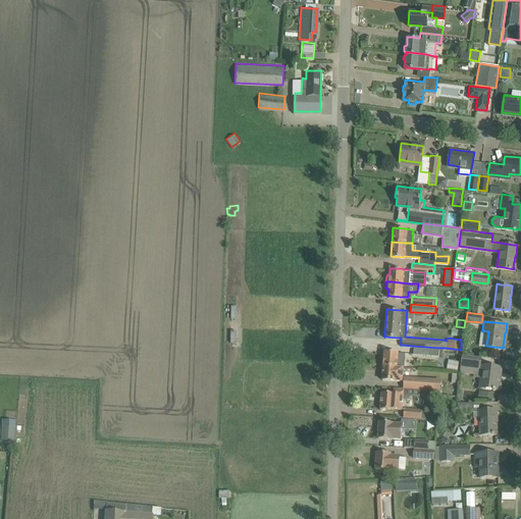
[(438,348),(413,346),(413,353),(438,355),(438,348)]
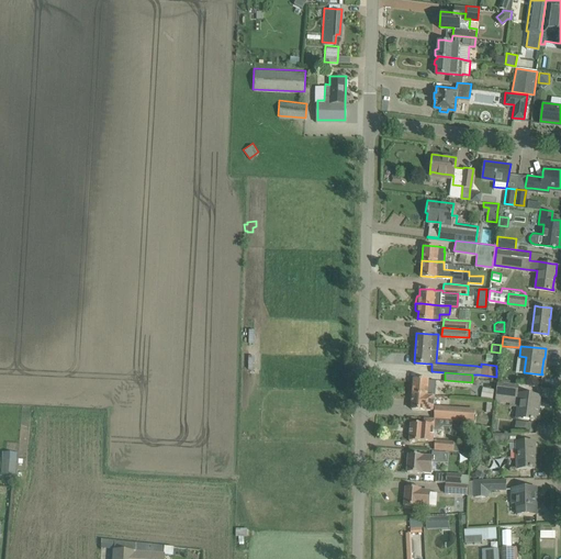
[(427,379),(427,378),(413,377),(412,392),(426,393),(434,394),(435,379),(427,379)]
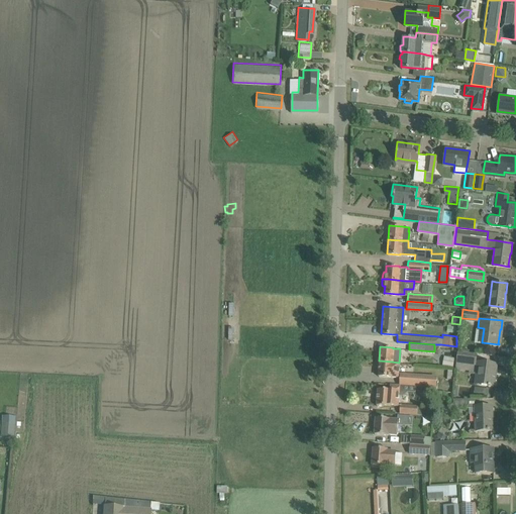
[(476,361),(477,351),(457,349),(456,358),(476,361)]
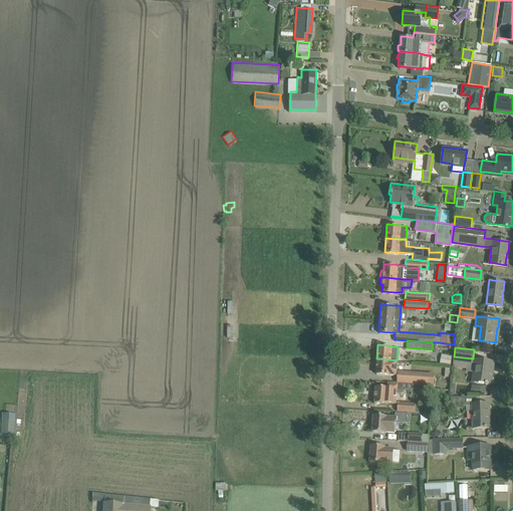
[(390,359),(376,358),(375,372),(389,373),(389,372),(396,373),(396,368),(390,368),(390,359)]
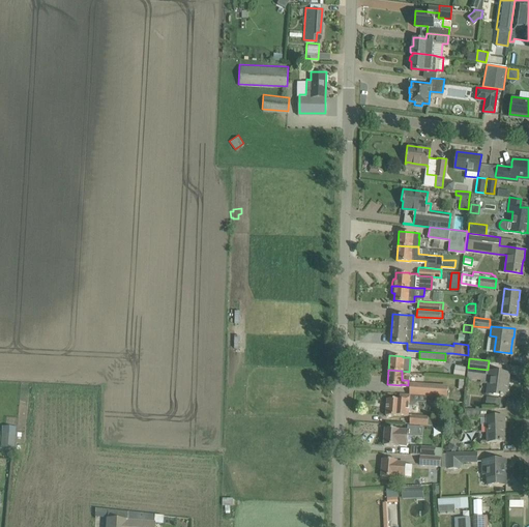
[(509,372),(489,370),(486,392),(500,393),(500,394),(502,396),(503,394),(506,394),(509,372)]
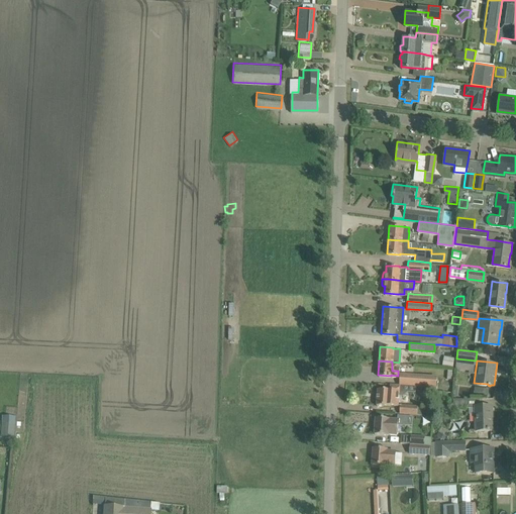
[(447,369),(446,377),(453,378),(454,370),(447,369)]
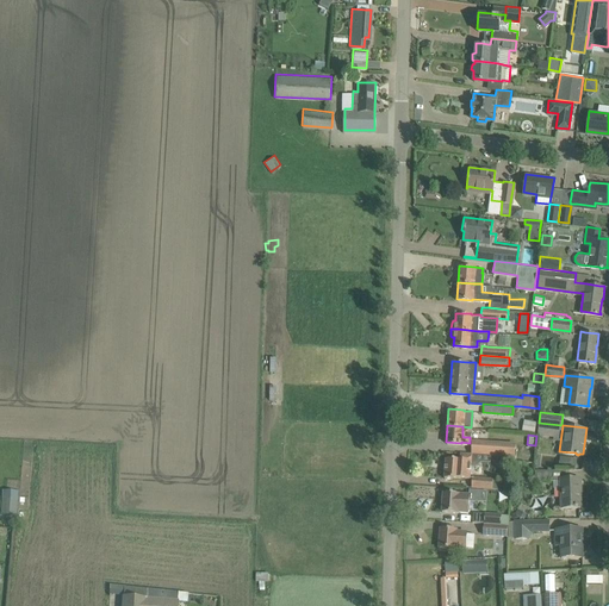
[(470,451),(490,454),(514,455),(515,442),(471,438),(471,442),(470,451)]
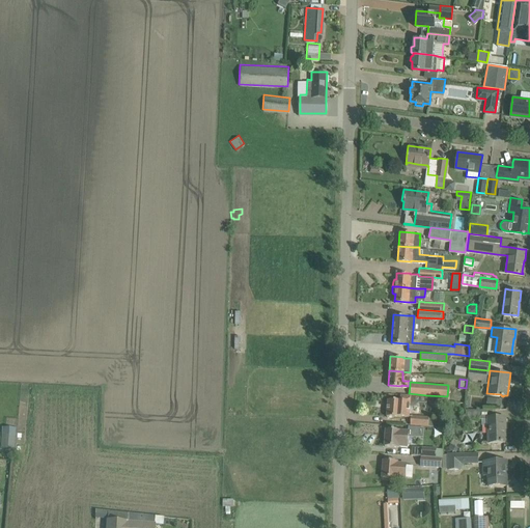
[(399,398),(387,397),(386,415),(397,416),(397,415),(409,416),(410,394),(406,394),(399,393),(399,398)]
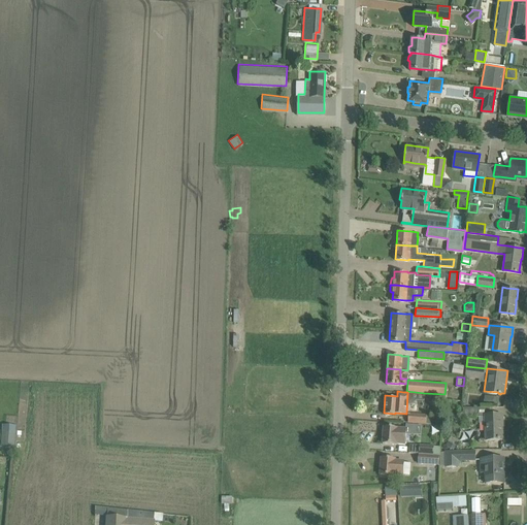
[(479,415),(479,405),(462,405),(462,411),(462,415),(479,415)]
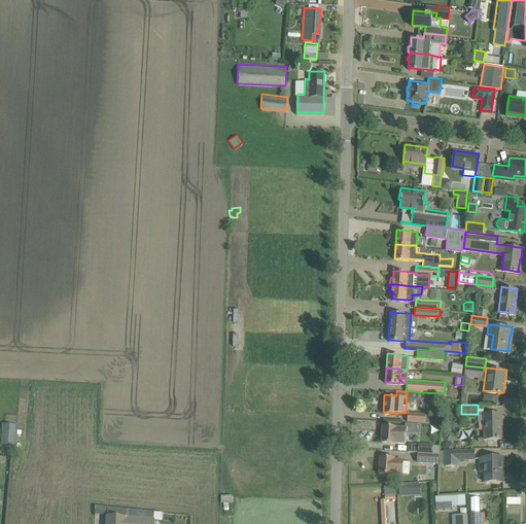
[(425,412),(408,410),(407,419),(429,421),(430,414),(425,413),(425,412)]
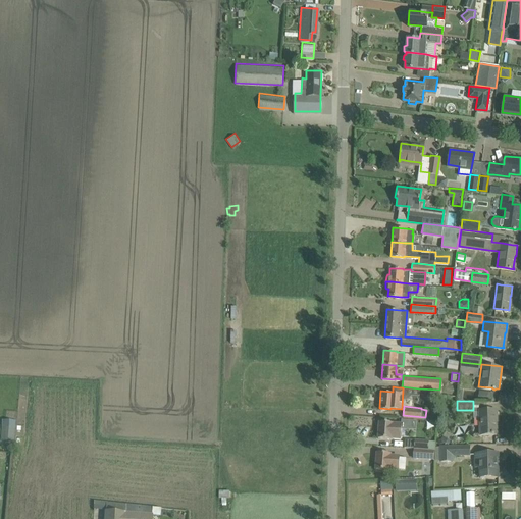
[(497,409),(486,409),(479,409),(479,433),(497,433),(497,431),(496,431),(496,417),(497,417),(497,409)]
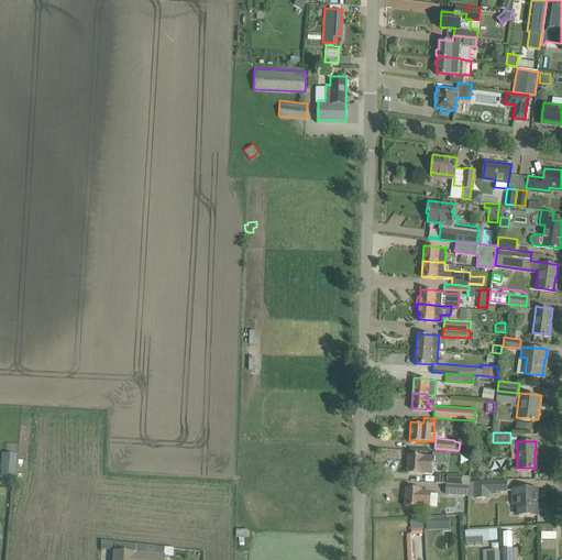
[(15,474),(18,451),(2,450),(0,473),(15,474)]
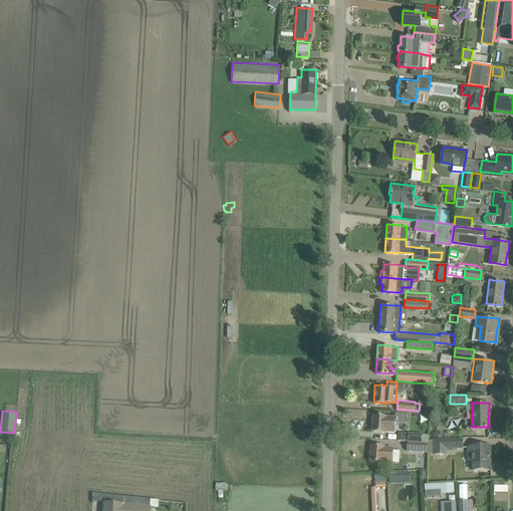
[(387,415),(372,414),(371,430),(394,432),(395,415),(387,415)]
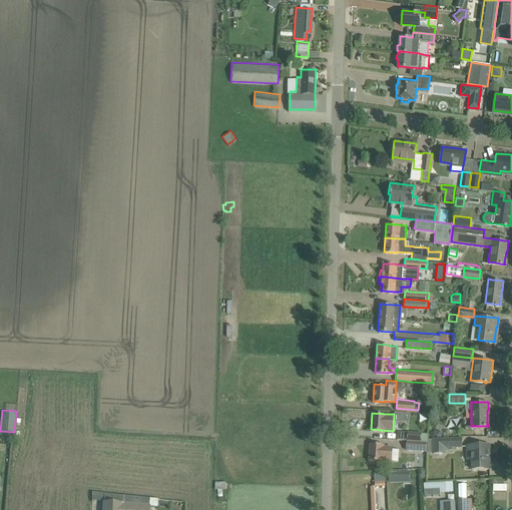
[(433,429),(441,434),(446,425),(438,420),(433,429)]
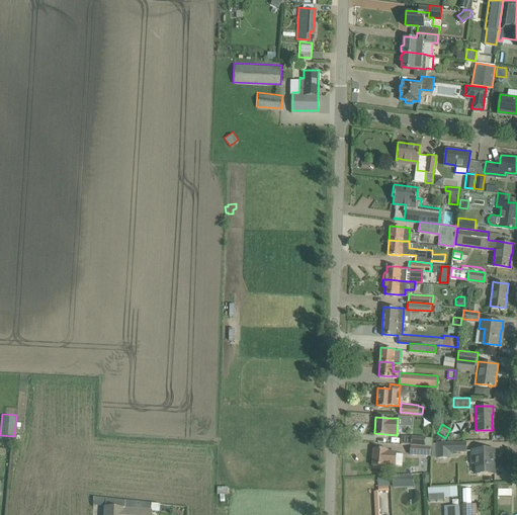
[(410,435),(409,442),(423,443),(424,435),(410,434),(410,435)]
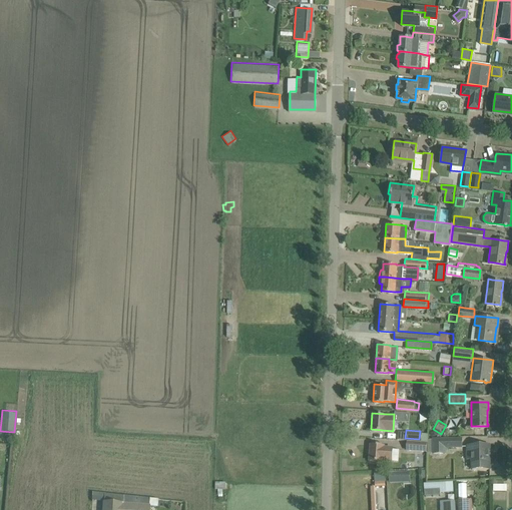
[(432,436),(432,438),(426,438),(426,451),(432,451),(432,452),(445,451),(445,446),(461,445),(461,435),(432,436)]
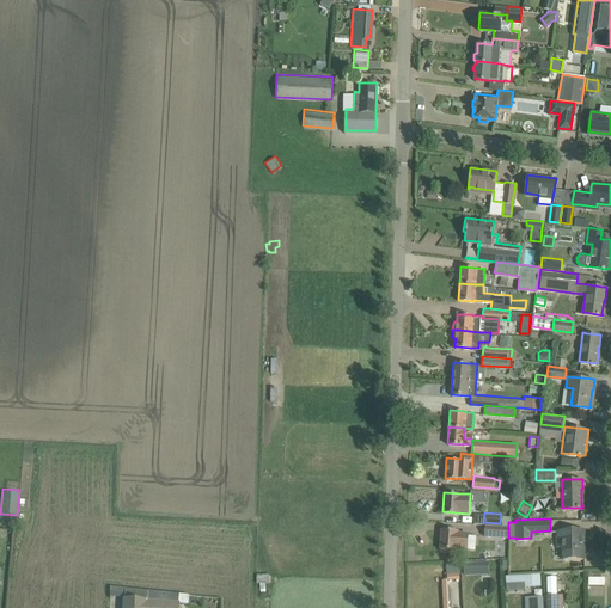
[(483,523),(482,534),(507,535),(507,523),(500,523),(483,522),(483,523)]
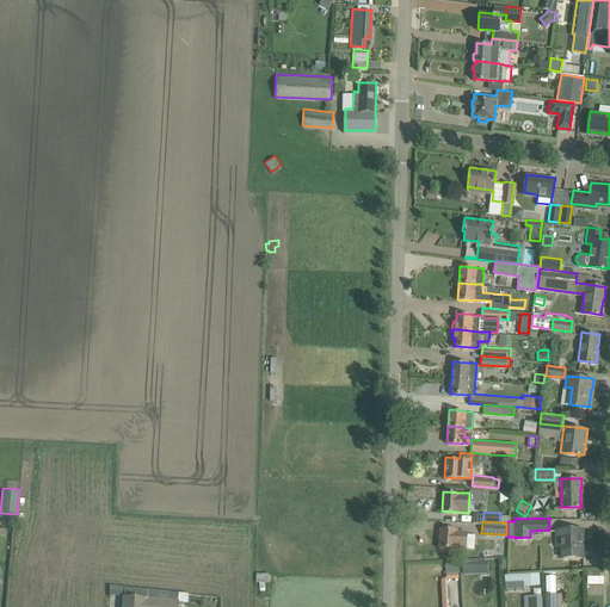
[(456,528),(441,527),(439,546),(455,547),(466,547),(468,531),(456,530),(456,528)]
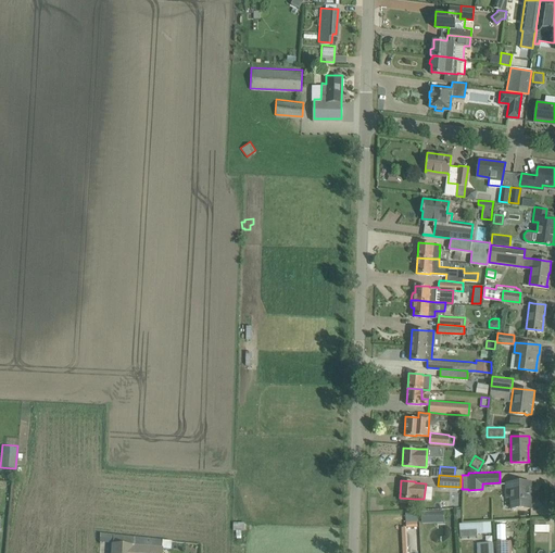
[(519,480),(511,481),(511,495),(511,507),(519,506),(530,506),(530,493),(529,493),(529,488),(530,488),(530,480),(519,480)]
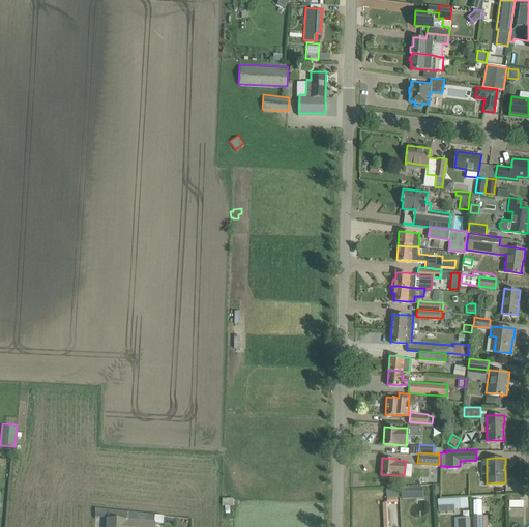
[(410,485),(402,485),(402,494),(410,494),(410,485)]
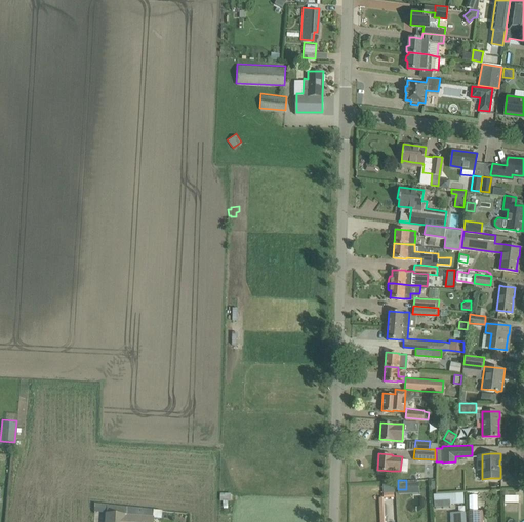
[(449,497),(449,502),(454,502),(464,500),(462,490),(434,492),(434,498),(449,497)]
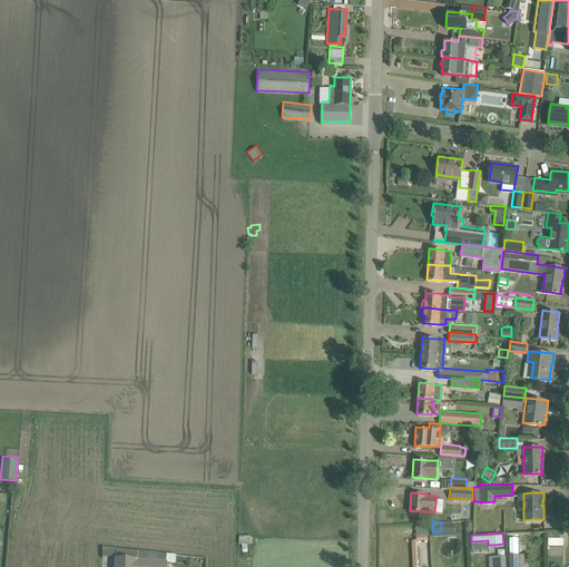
[(111,566),(164,566),(164,558),(172,559),(173,551),(100,544),(100,554),(113,555),(111,566)]
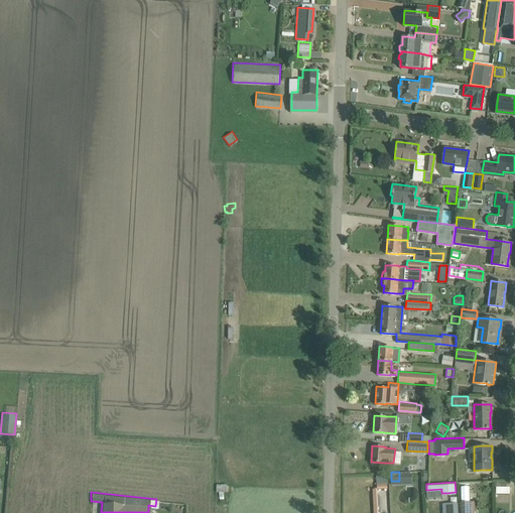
[(441,512),(457,512),(457,501),(441,502),(441,512)]
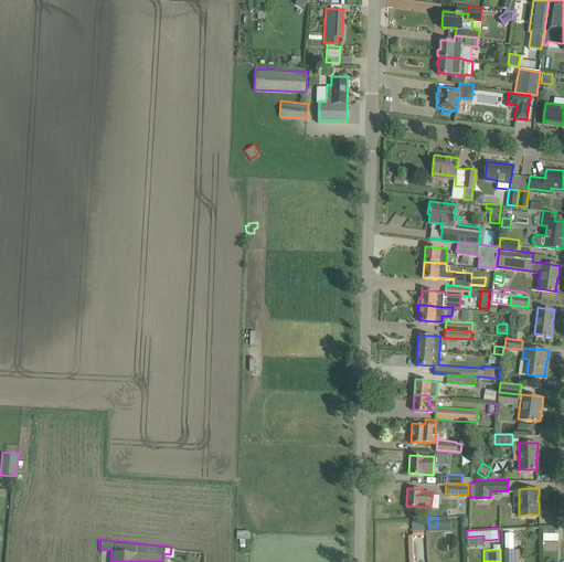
[(513,549),(504,549),(506,557),(504,561),(519,561),(519,555),(519,549),(513,549)]
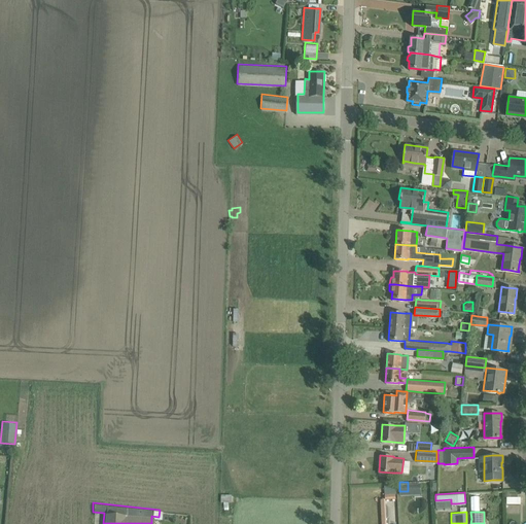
All buildings are outlined.
